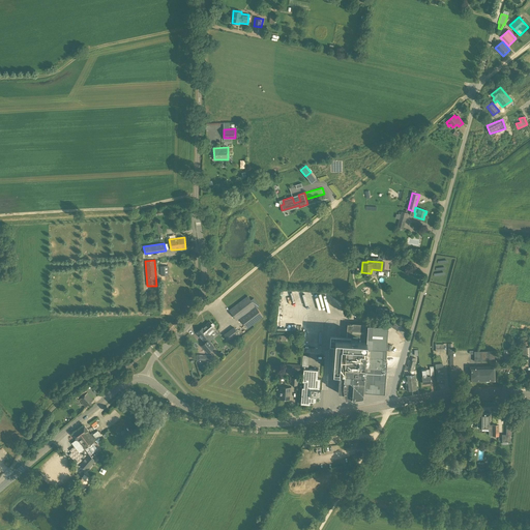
[(160,275),(169,275),(168,266),(159,266),(160,275)]
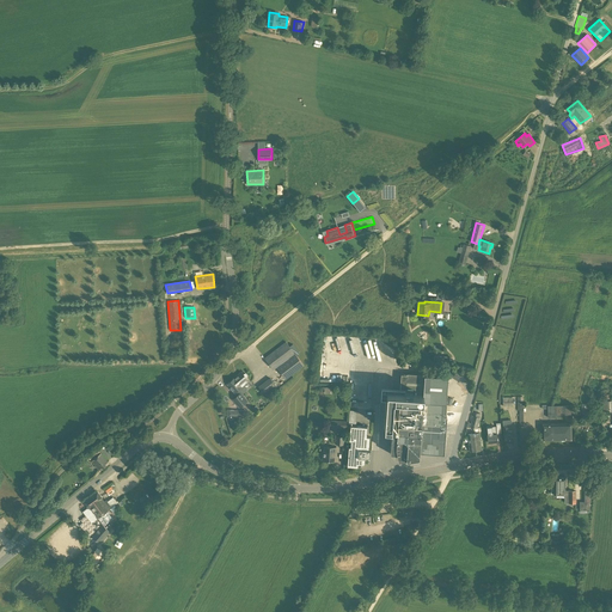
[(286,379),(304,366),(286,342),(264,357),(273,369),(276,367),(286,379)]
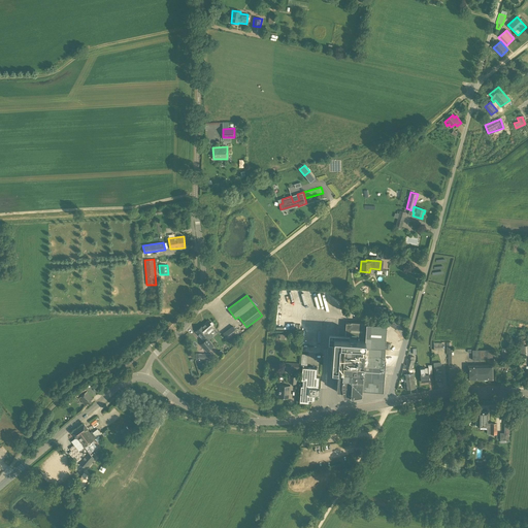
[(202,326),(208,333),(213,330),(213,329),(215,329),(213,327),(212,326),(213,325),(211,322),(210,323),(208,321),(202,326)]
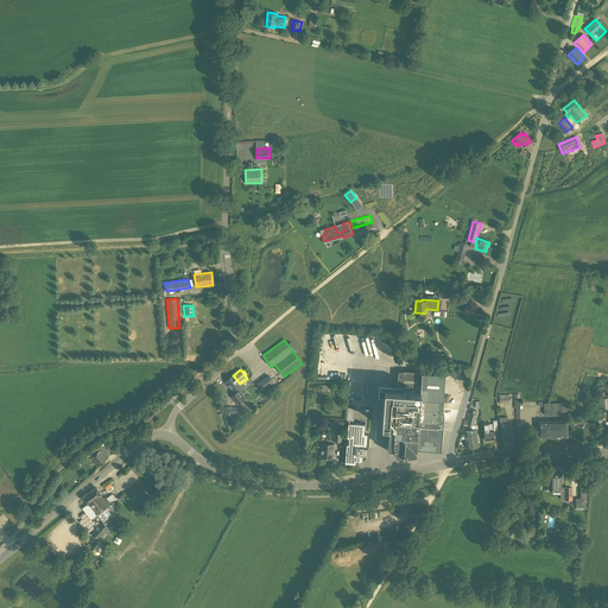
[(413,373),(399,372),(397,393),(392,393),(391,409),(386,407),(385,419),(390,419),(388,449),(396,449),(396,455),(403,454),(403,455),(405,455),(404,454),(417,453),(417,449),(436,449),(438,420),(443,420),(443,412),(442,412),(443,394),(447,394),(448,386),(444,386),(445,374),(413,372),(413,373)]
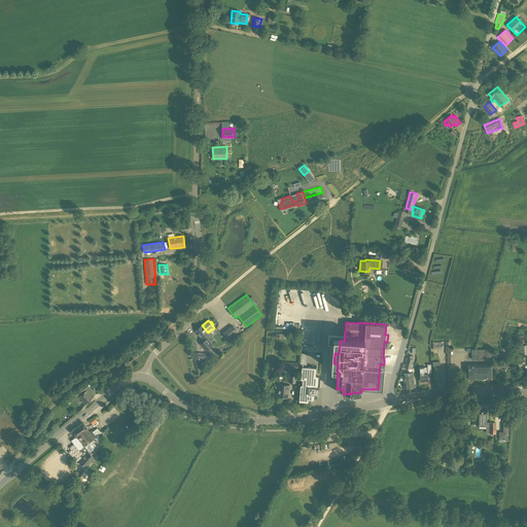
[(208,332),(202,325),(196,330),(204,341),(200,344),(206,351),(213,345),(209,340),(210,339),(207,336),(209,335),(208,332)]
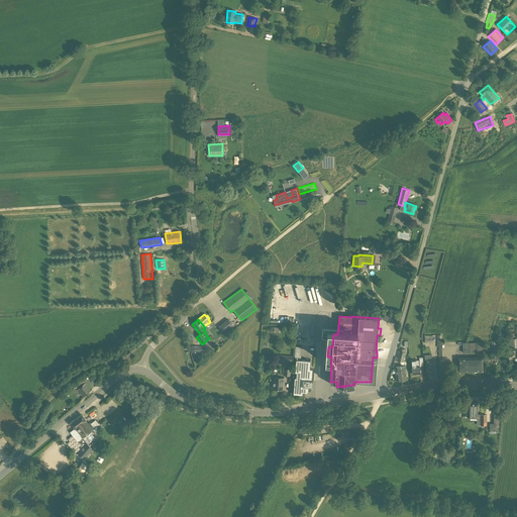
[(224,333),(233,326),(228,319),(218,326),(224,333)]
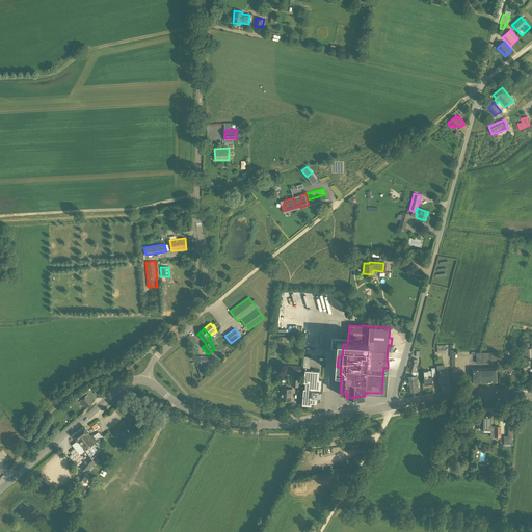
[(476,352),(476,363),(488,363),(488,361),(497,361),(496,352),(476,352)]
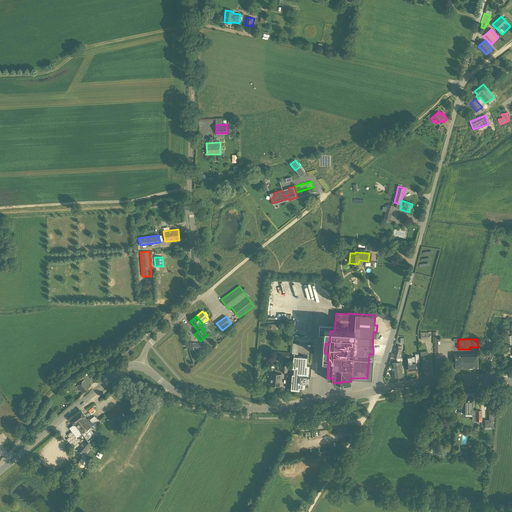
[(401,349),(402,346),(396,345),(396,348),(395,348),(393,357),(399,358),(402,349),(401,349)]
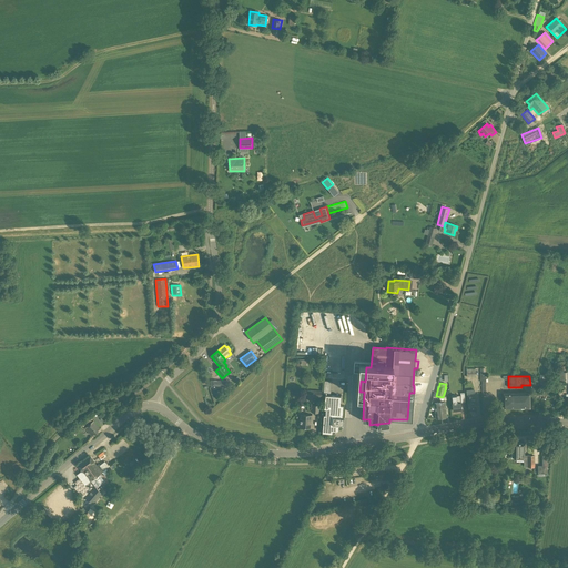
[(475,389),(467,391),(469,408),(477,407),(475,389)]
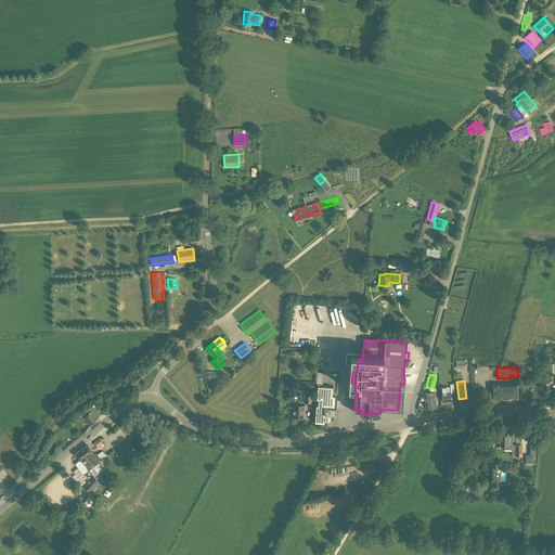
[(492,399),(518,398),(518,384),(492,385),(492,399)]
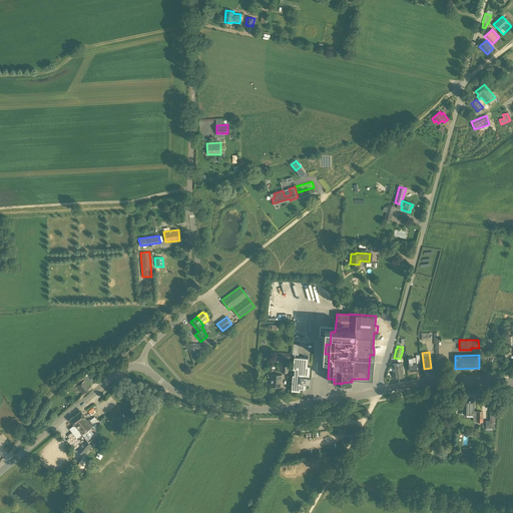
[(294,375),(293,375),(292,391),(300,391),(300,392),(303,392),(303,389),(306,389),(306,385),(310,385),(311,377),(309,377),(310,366),(307,366),(308,358),(294,357),(293,369),(295,369),(294,375)]
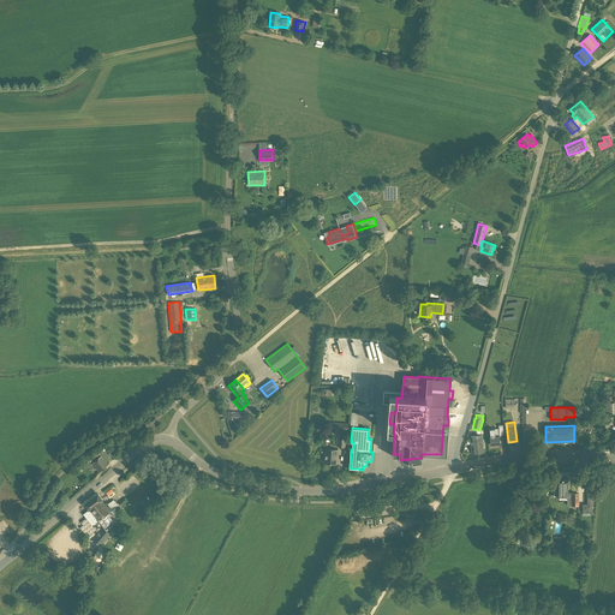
[(494,437),(494,436),(495,436),(494,429),(489,429),(490,437),(491,445),(500,443),(499,436),(494,437)]
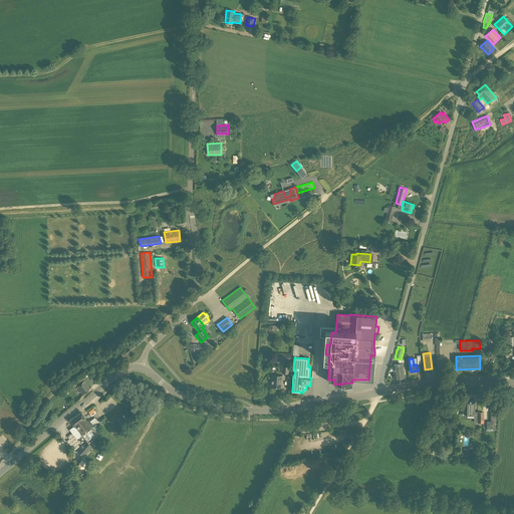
[(282,382),(282,376),(272,375),(272,381),(271,381),(271,387),(281,388),(281,382),(282,382)]
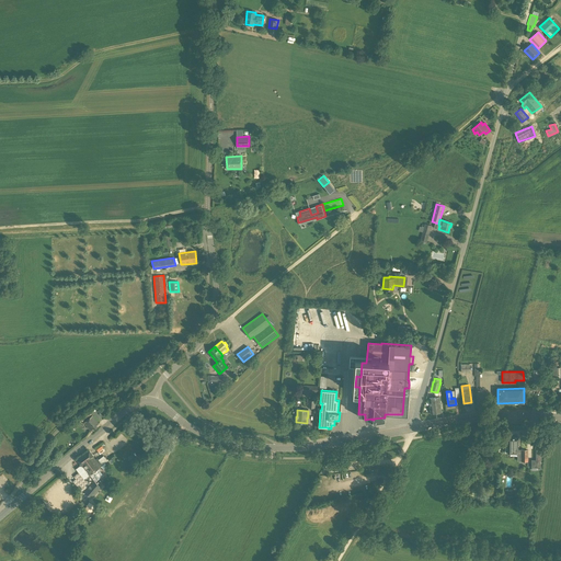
[(83,421),(91,415),(91,413),(89,411),(81,416),(83,421)]
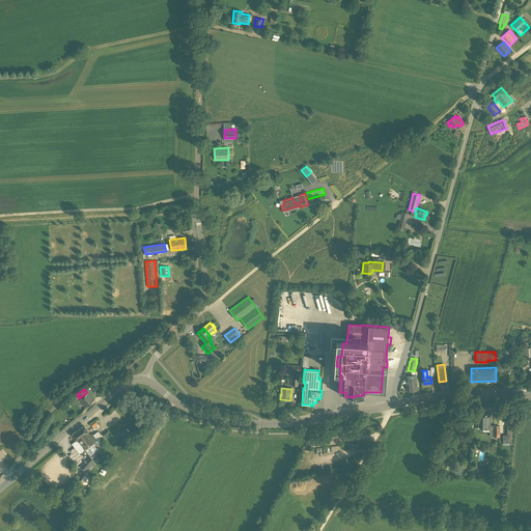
[(89,406),(92,403),(91,402),(93,400),(87,394),(80,400),(86,408),(88,406),(89,406)]
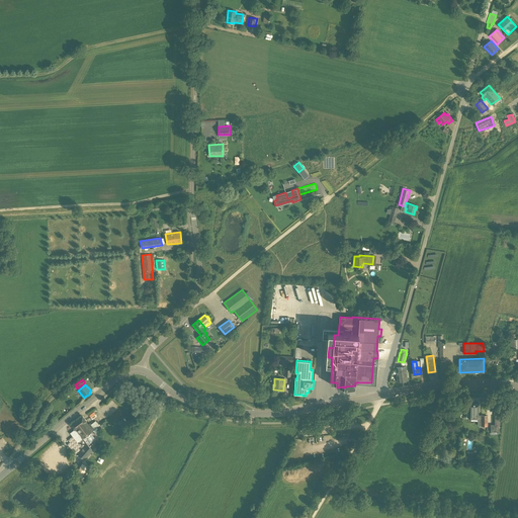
[(478,415),(479,404),(469,404),(469,414),(466,414),(466,418),(469,418),(478,418),(478,417),(482,417),(482,425),(487,425),(487,415),(478,415)]
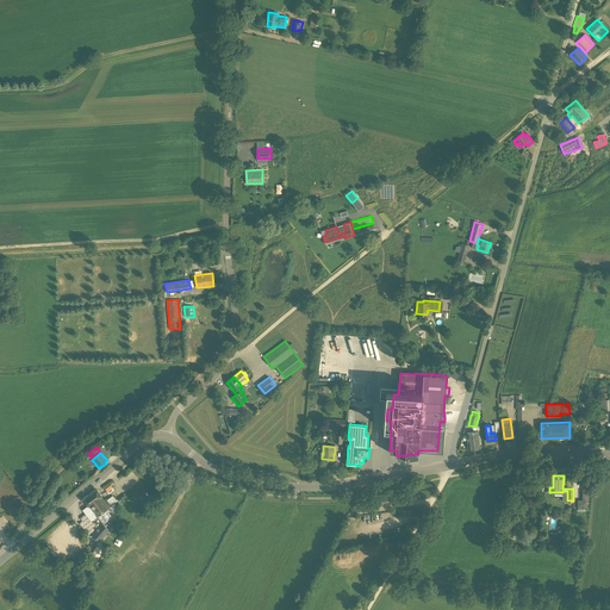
[(587,508),(586,489),(582,489),(582,500),(577,500),(577,509),(587,508)]
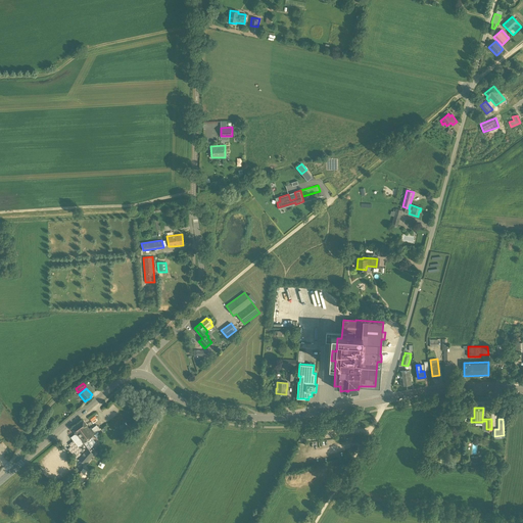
[(73,429),(76,433),(70,437),(78,446),(86,440),(91,447),(97,443),(92,436),(93,435),(86,426),(87,425),(84,421),(73,429)]
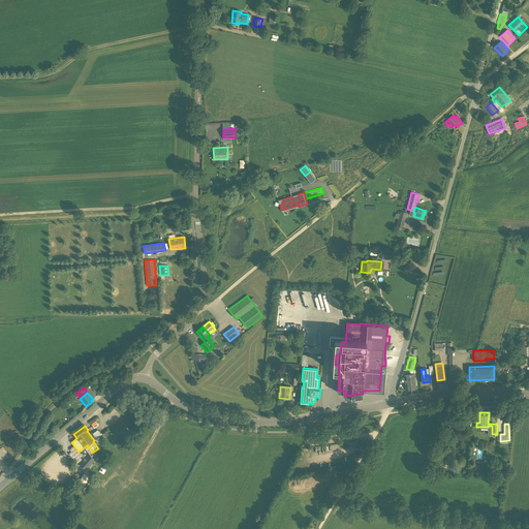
[(96,438),(101,435),(98,429),(93,432),(96,438)]
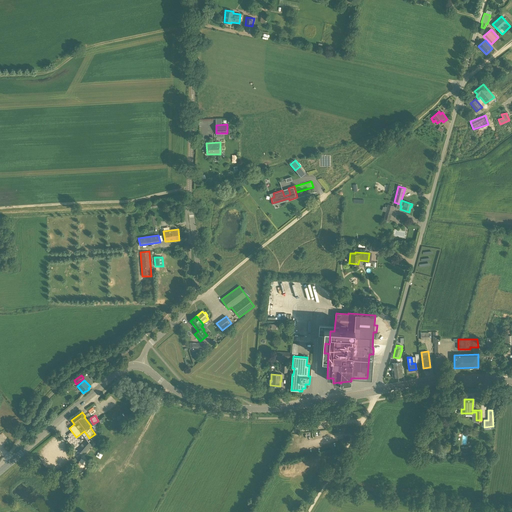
[(84,455),(92,445),(85,438),(76,449),(84,455)]
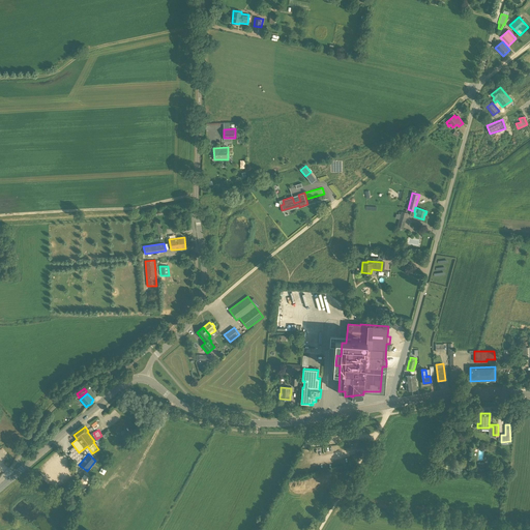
[(88,487),(91,478),(82,475),(80,482),(83,483),(83,484),(88,487)]
